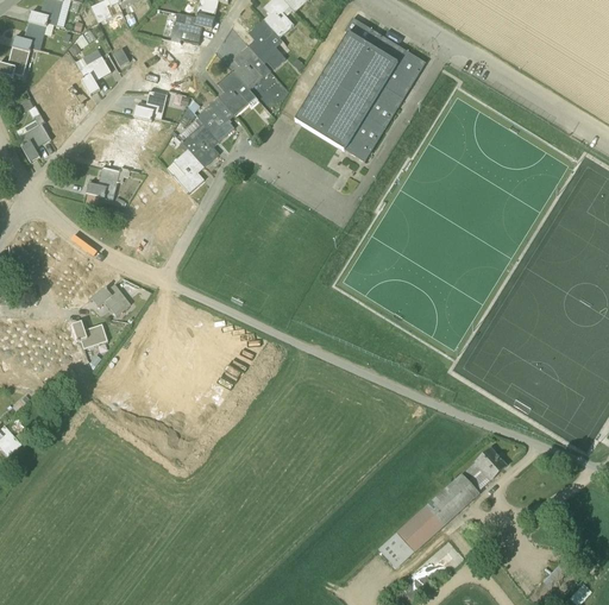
[(56,25),(62,1),(57,0),(43,0),(39,13),(31,11),(29,21),(45,26),(46,23),(54,25),(56,25)]
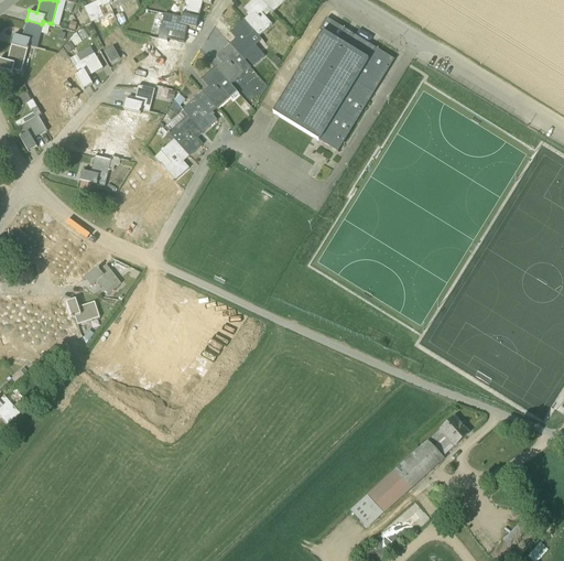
[(112,1),(111,0),(97,0),(84,6),(90,21),(91,21),(112,10),(111,9),(109,2),(112,1)]
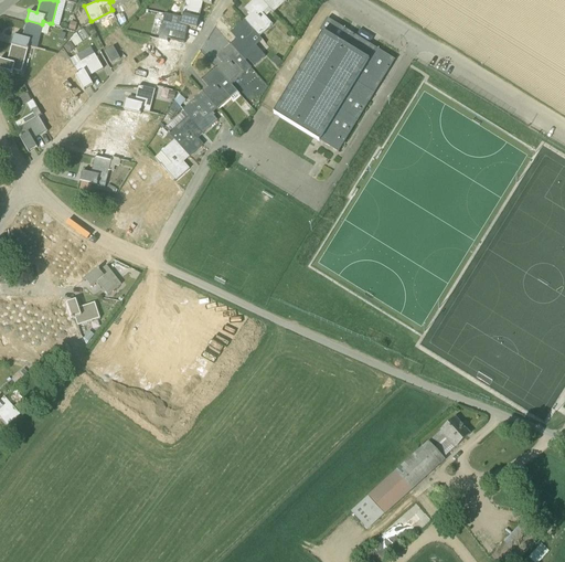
[(112,0),(113,1),(109,2),(112,9),(131,0),(112,0)]
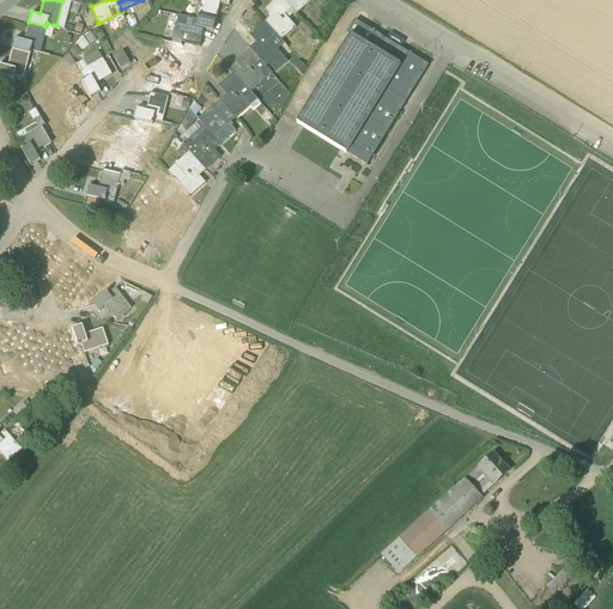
[(200,0),(198,13),(216,18),(219,0),(229,2),(229,0),(200,0)]
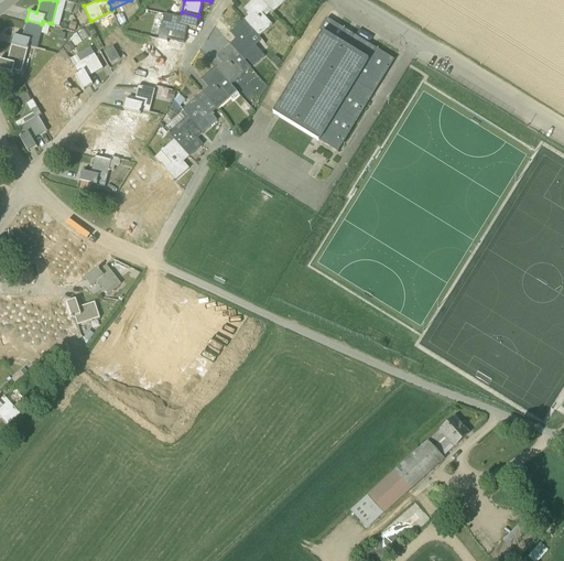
[(271,9),(263,0),(250,0),(243,7),(249,12),(243,18),(259,34),(272,23),(264,14),(271,9)]
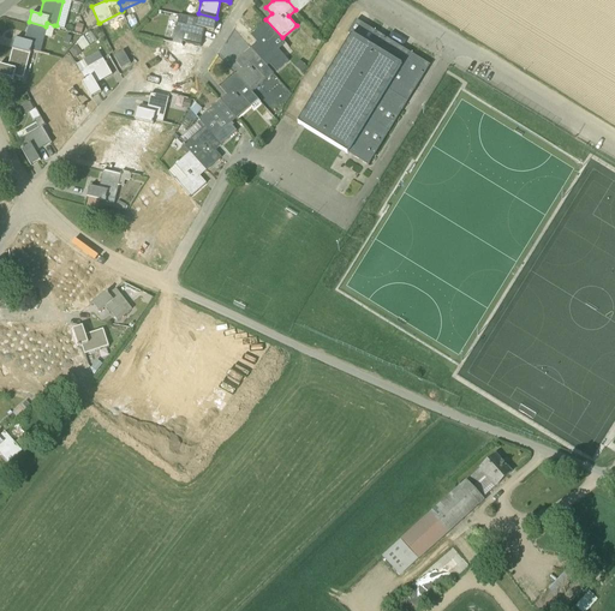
[(287,0),(297,12),(310,0),(287,0)]
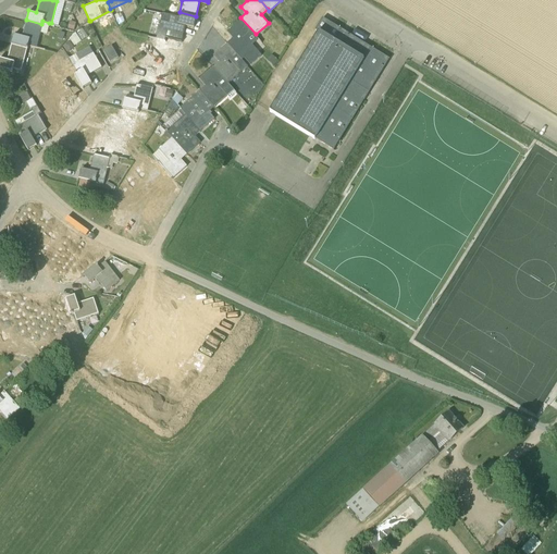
[(162,11),(156,36),(164,38),(165,36),(182,39),(185,24),(194,26),(196,16),(180,12),(178,15),(162,11)]
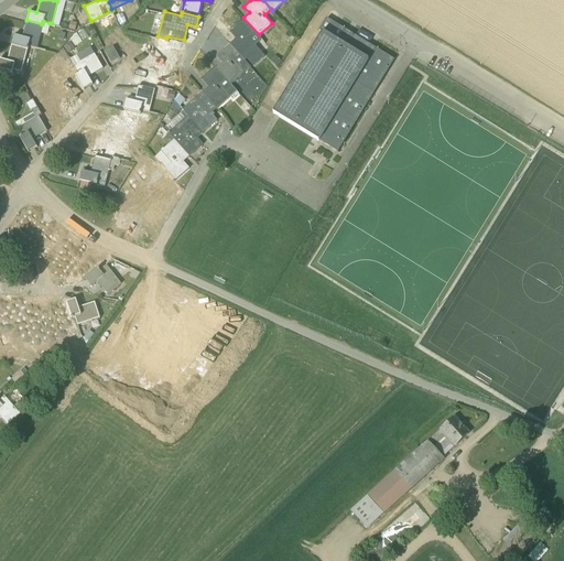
[(268,109),(335,150),(371,92),(393,56),(325,14),(268,109)]
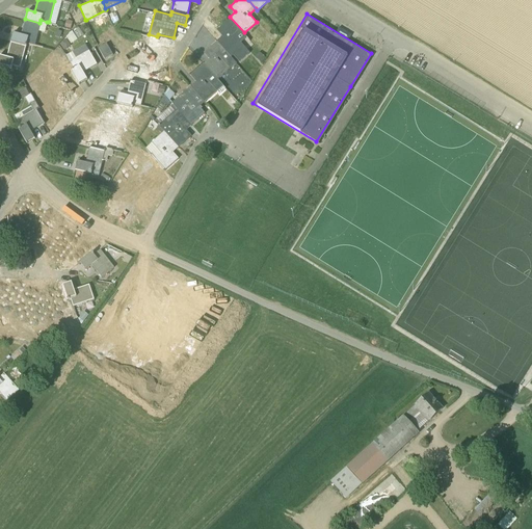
[(230,17),(217,28),(221,34),(216,40),(235,61),(238,58),(239,60),(249,51),(245,47),(250,41),(230,17)]
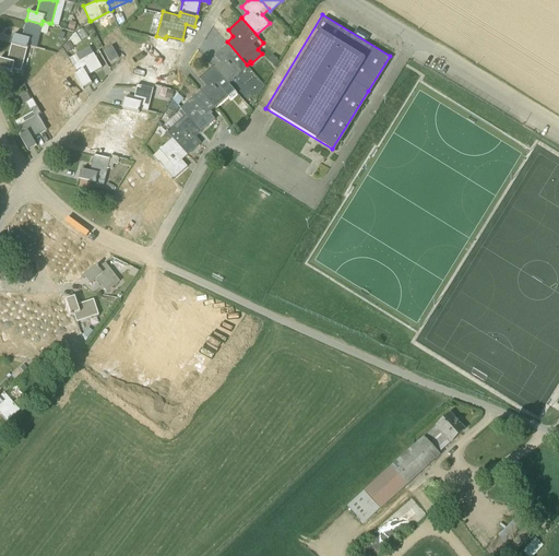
[(13,33),(11,43),(27,47),(28,44),(36,46),(40,32),(46,33),(49,23),(43,21),(42,24),(26,20),(22,35),(13,33)]
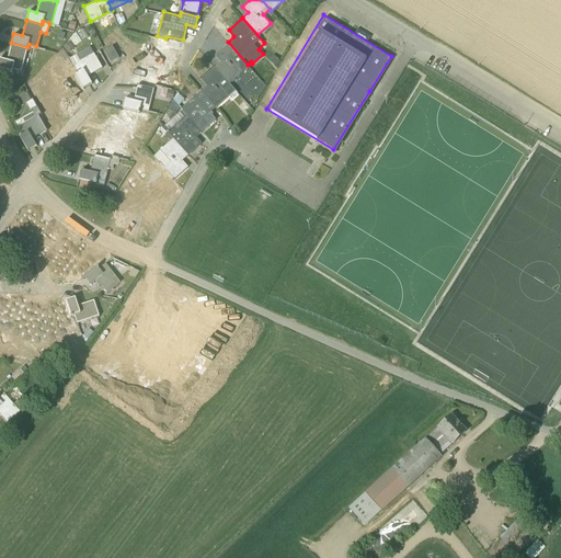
[(182,41),(183,40),(167,36),(165,38),(157,36),(151,59),(151,60),(168,64),(172,47),(180,49),(182,41)]
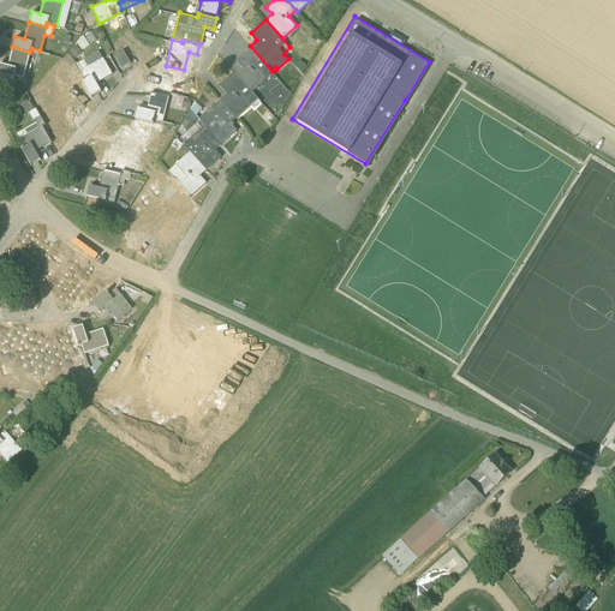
[(76,43),(69,48),(75,55),(81,51),(76,43)]
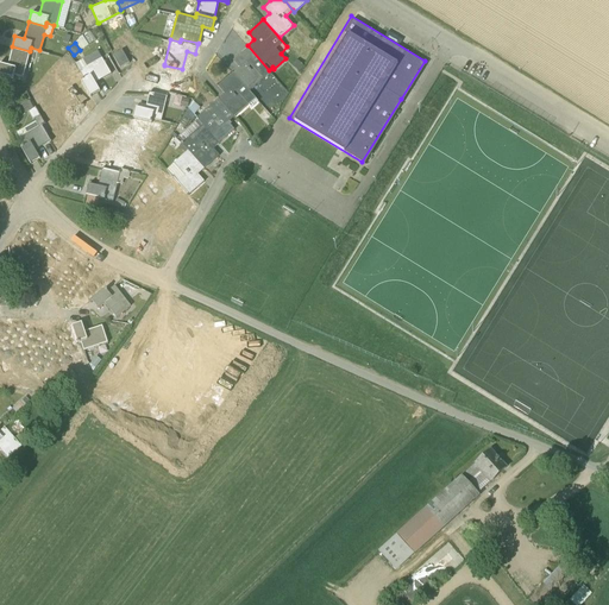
[(269,70),(248,45),(233,58),(239,65),(233,70),(250,89),(270,71),(269,70)]
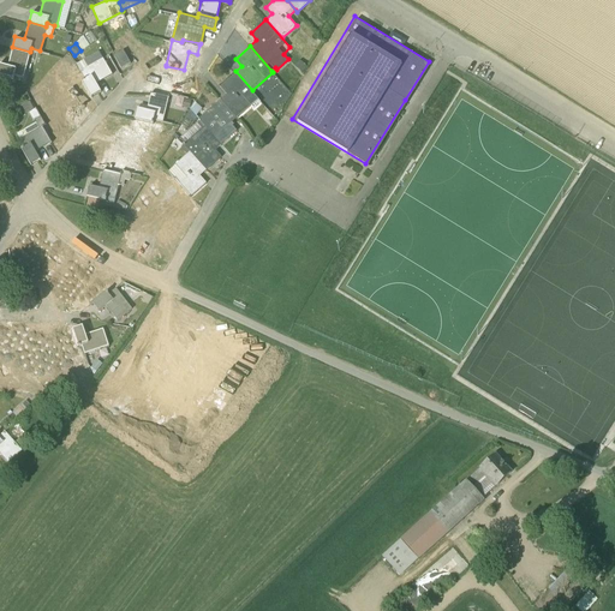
[(23,76),(30,52),(12,47),(7,65),(0,63),(0,73),(13,77),(15,73),(23,76)]
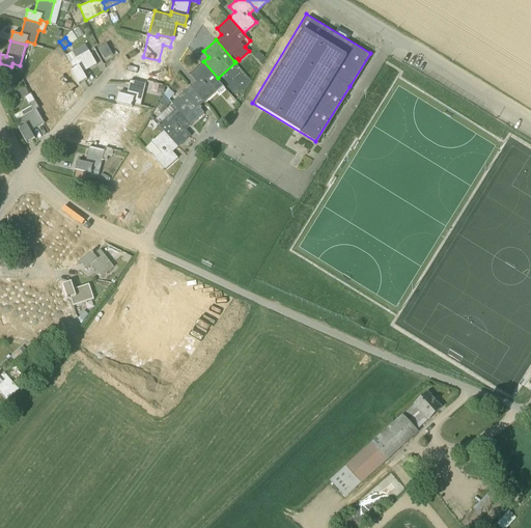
[(99,47),(105,58),(112,53),(106,42),(99,47)]
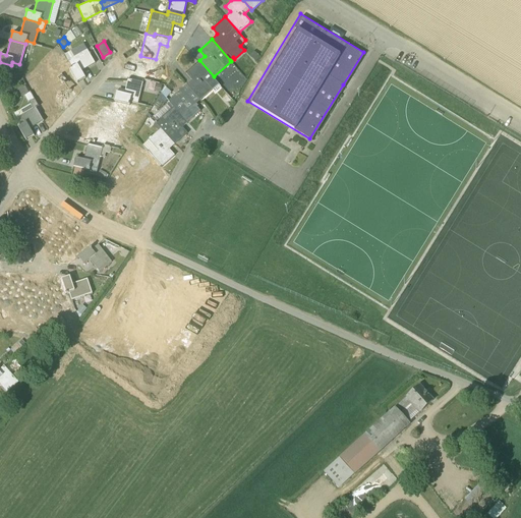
[(69,67),(76,80),(77,80),(85,76),(81,69),(95,61),(87,48),(83,42),(64,53),(71,65),(69,67)]
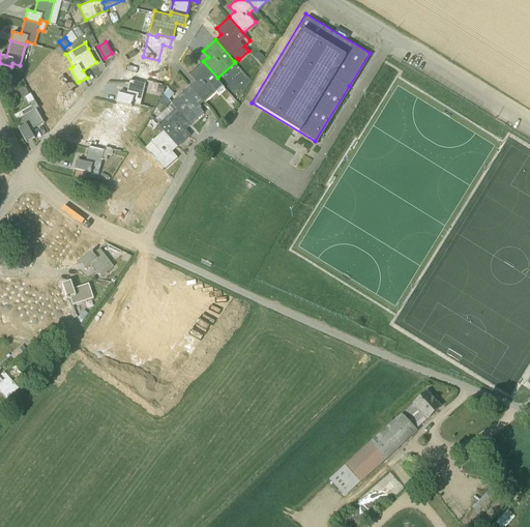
[(264,57),(258,50),(253,54),(260,61),(261,61),(264,57)]
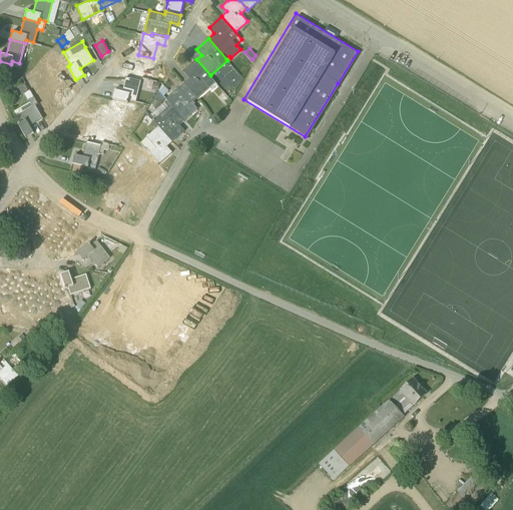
[(126,75),(125,76),(140,79),(141,77),(148,78),(153,58),(138,55),(135,69),(127,67),(127,68),(126,75)]
